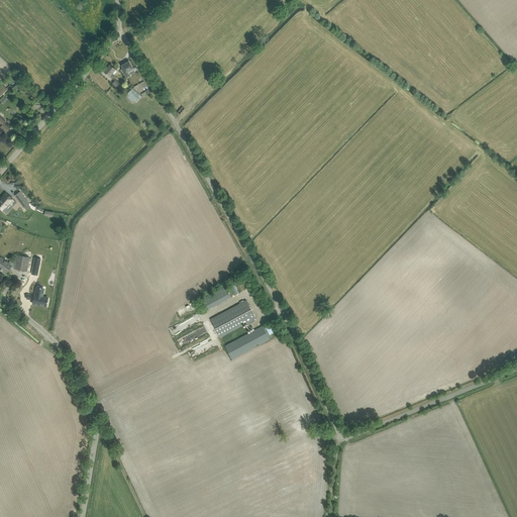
[(129,62),(122,66),(123,68),(122,69),(127,78),(130,76),(128,73),(128,74),(127,72),(133,69),(129,62)]
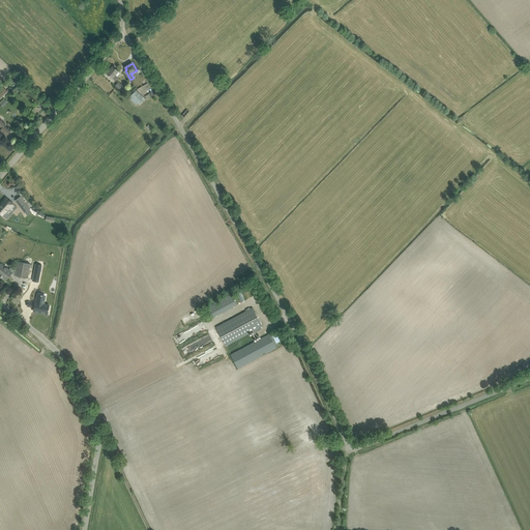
[(118,71),(113,66),(107,74),(116,81),(118,78),(115,75),(118,71)]
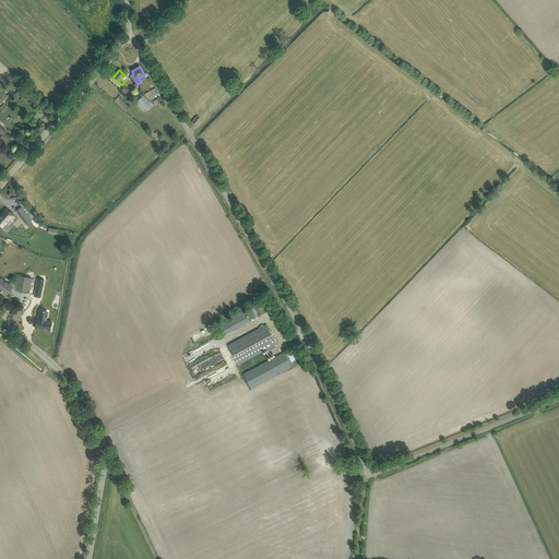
[(134,95),(125,87),(122,91),(131,98),(134,95)]
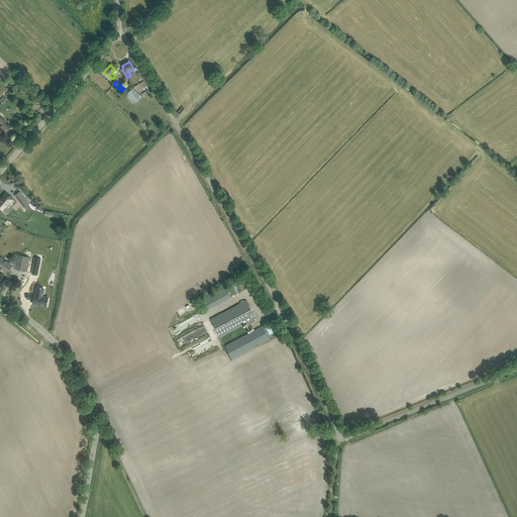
[(131,97),(136,102),(141,97),(132,89),(126,96),(129,99),(131,97)]
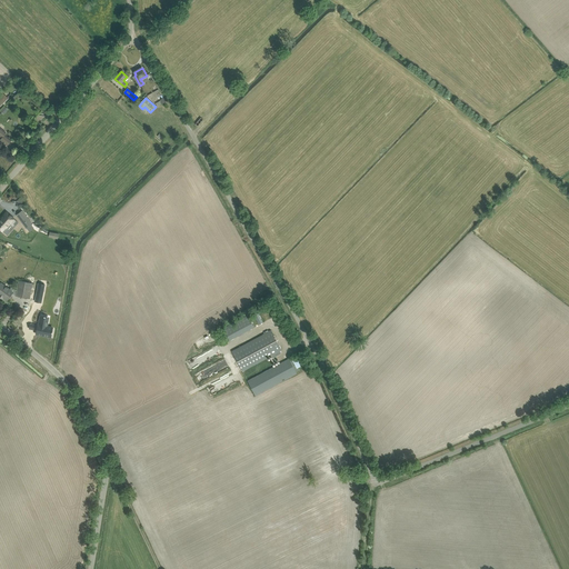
[(0,128),(0,136),(2,138),(1,139),(0,140),(3,142),(8,146),(11,140),(8,137),(6,136),(7,133),(0,128)]
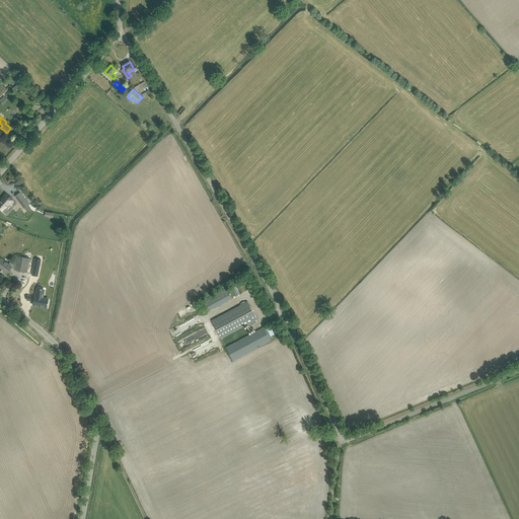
[(13,200),(6,193),(2,198),(3,198),(0,200),(0,209),(3,212),(5,208),(6,209),(10,205),(12,207),(16,202),(13,200)]
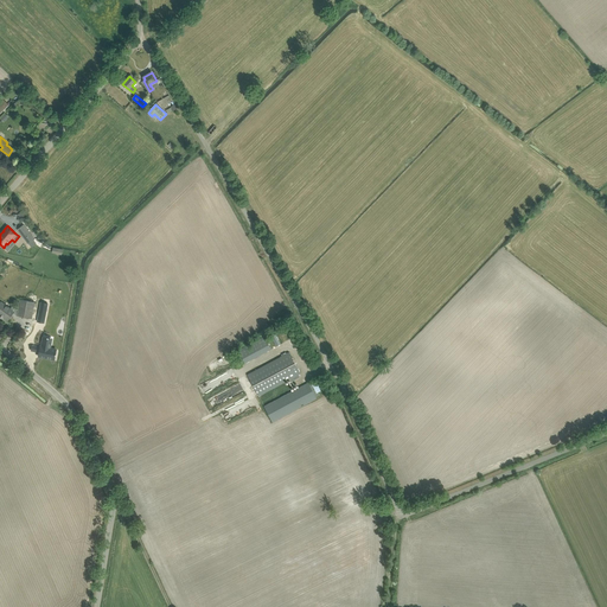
[(24,225),(18,229),(29,243),(34,240),(24,225)]
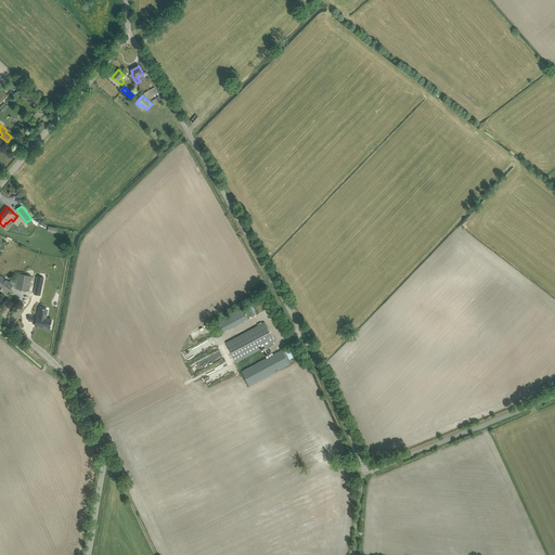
[(17,284),(16,288),(29,291),(31,276),(18,273),(17,284)]
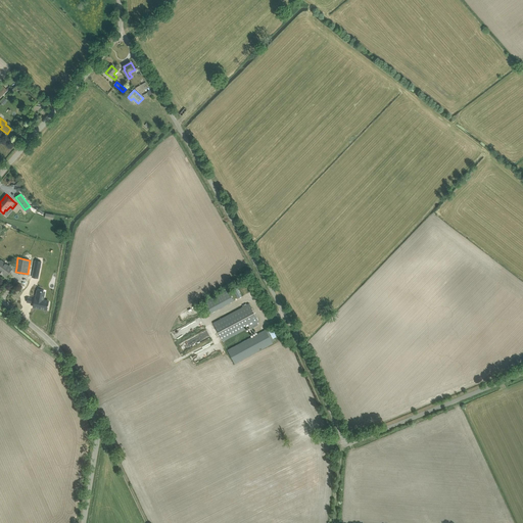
[(1,260),(0,260),(0,271),(1,272),(1,271),(7,275),(11,269),(14,271),(14,272),(15,272),(16,268),(10,264),(9,267),(1,260)]
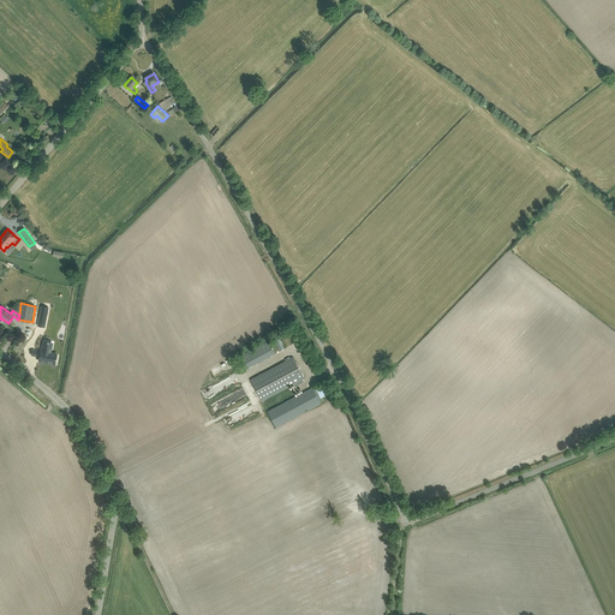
[(41,308),(37,326),(46,328),(49,309),(41,308)]
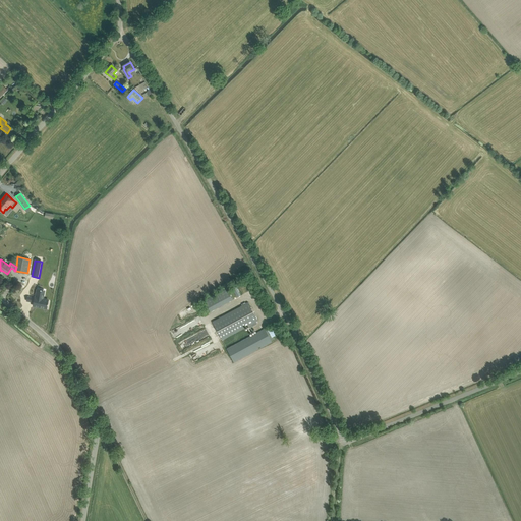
[(227,289),(222,291),(201,302),(208,313),(233,299),(227,289)]
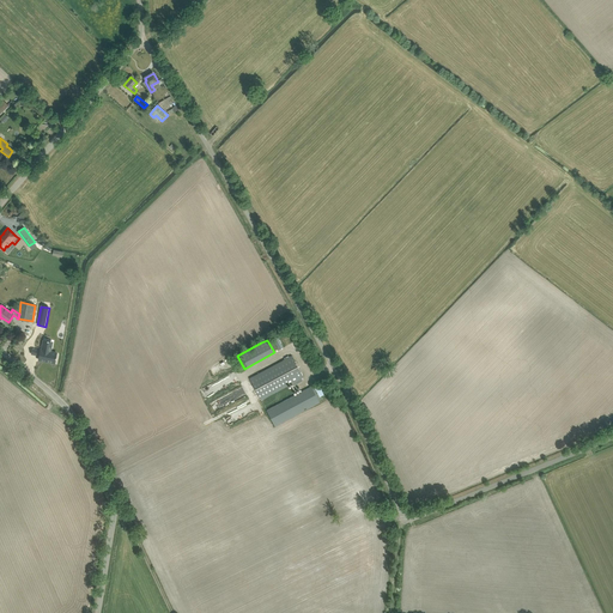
[(41,349),(38,356),(41,356),(41,358),(46,359),(46,360),(55,362),(58,353),(50,352),(52,345),(47,344),(46,347),(43,346),(42,350),(41,349)]
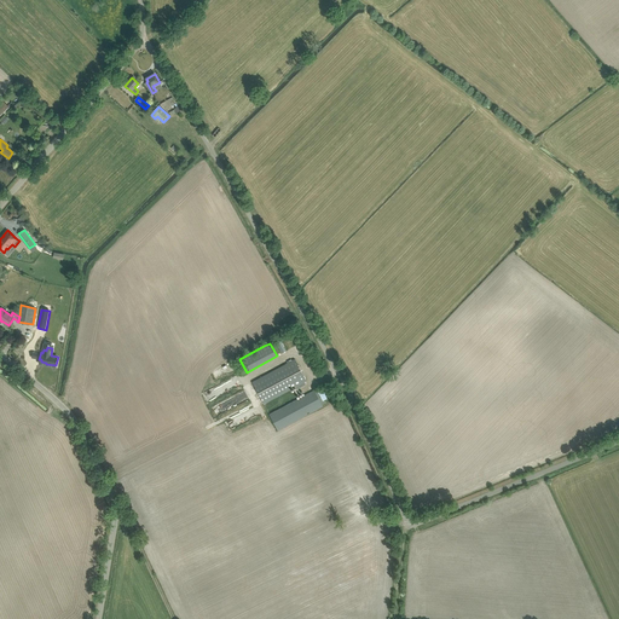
[(290,363),(253,382),(264,404),(295,387),(296,389),(305,385),(304,382),(306,381),(295,359),(290,363)]
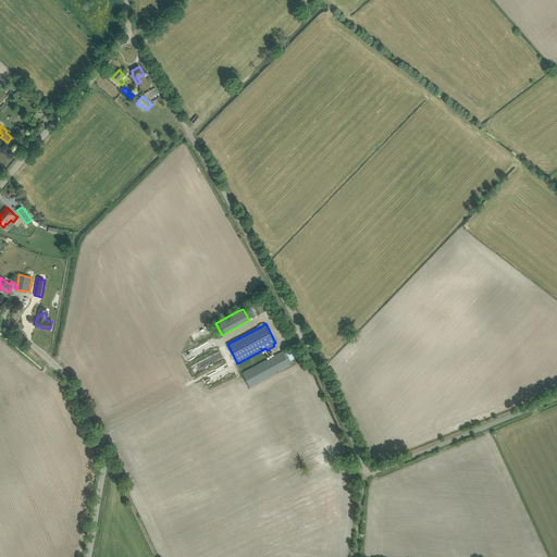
[(283,351),(243,373),(250,387),(291,366),(289,363),(293,362),(287,351),(284,353),(283,351)]
